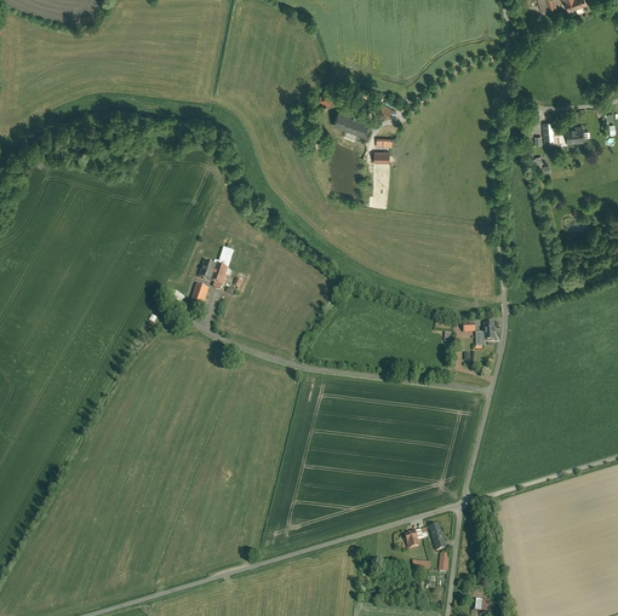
[(527,0),(531,11),(541,7),(543,12),(548,10),(549,13),(558,10),(555,1),(560,0),(527,0)]
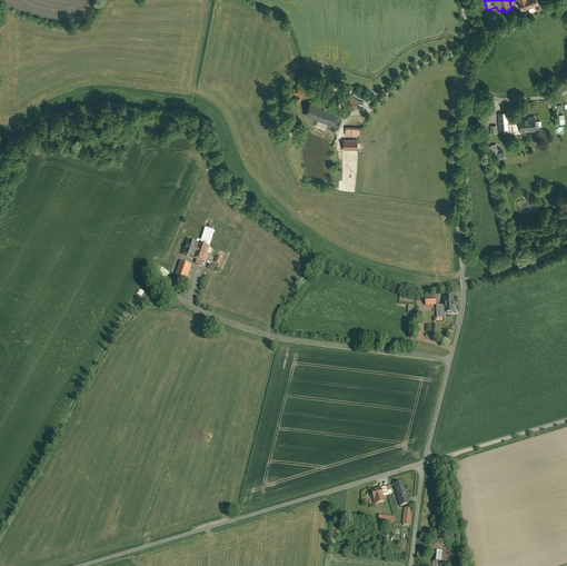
[(300,97),(305,90),(300,87),(296,92),(300,97)]
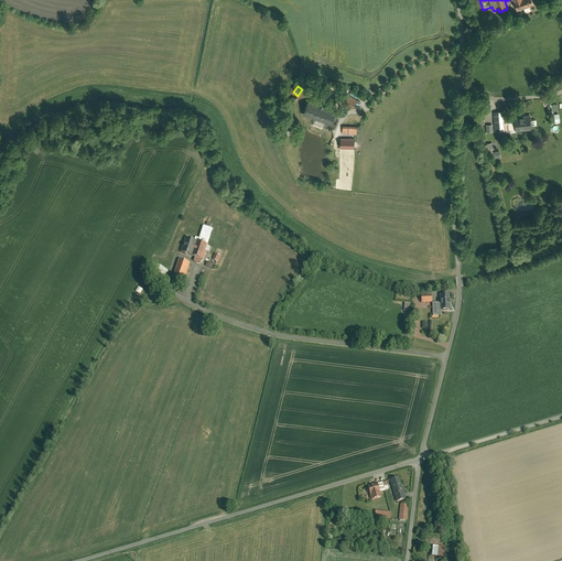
[(279,101),(285,106),(293,93),(288,89),(279,101)]
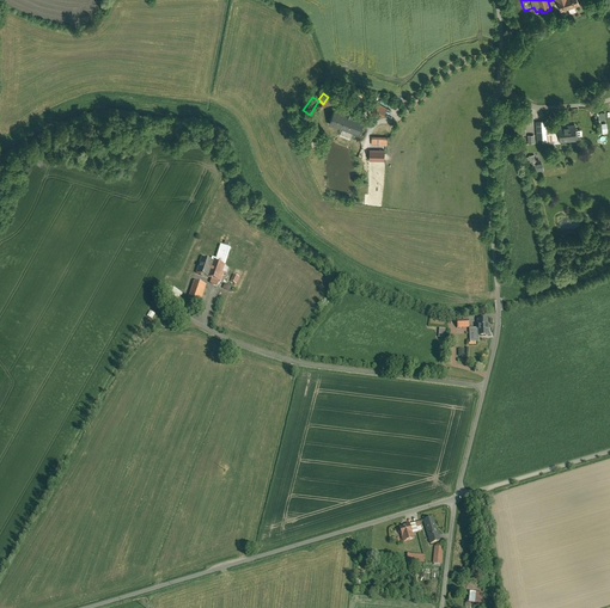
[(395,109),(374,98),(368,109),(389,120),(395,109)]
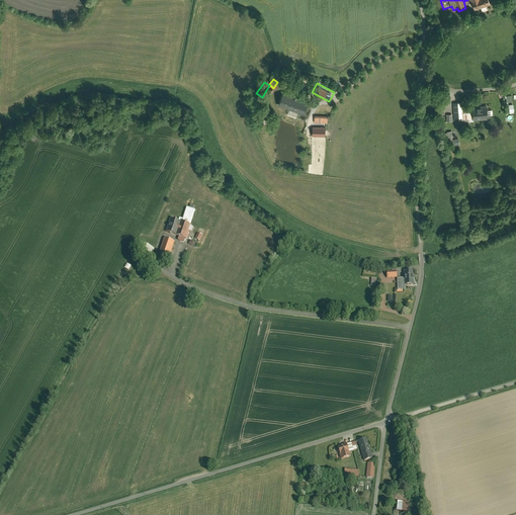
[(303,111),(307,99),(283,90),(278,102),(303,111)]
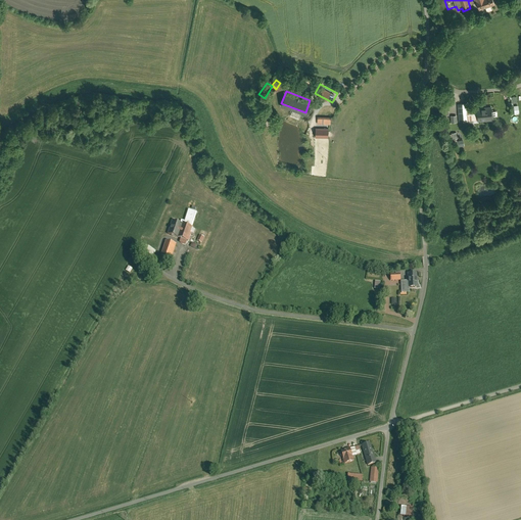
[(466,101),(457,102),(458,120),(467,119),(466,106),(466,101)]
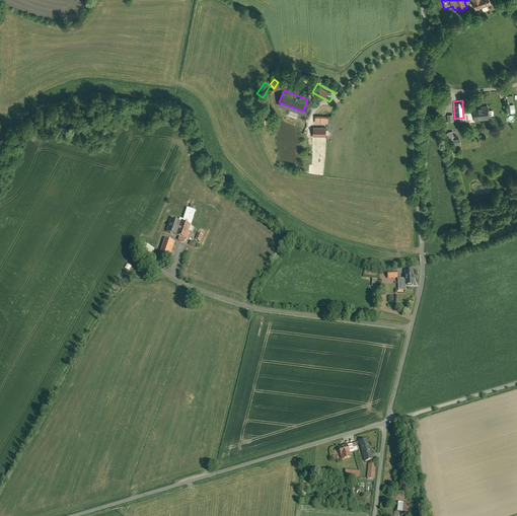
[(472,104),(472,105),(473,118),(488,117),(487,103),(482,103),(482,105),(477,105),(476,104),(472,104)]
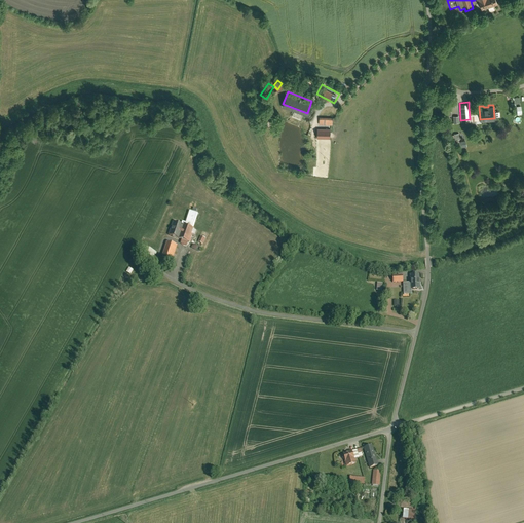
[(479,107),(469,107),(470,119),(470,120),(480,119),(479,107)]
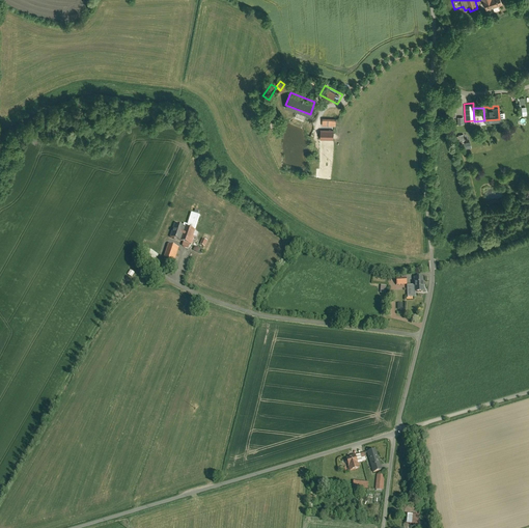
[(335,115),(322,115),(322,124),(335,124),(335,115)]
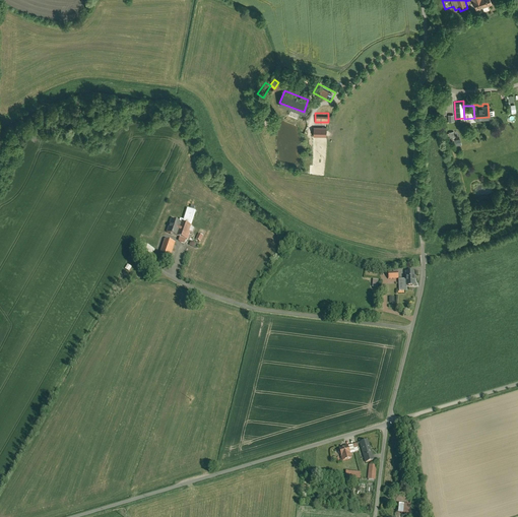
[(326,125),(313,125),(313,135),(325,135),(326,125)]
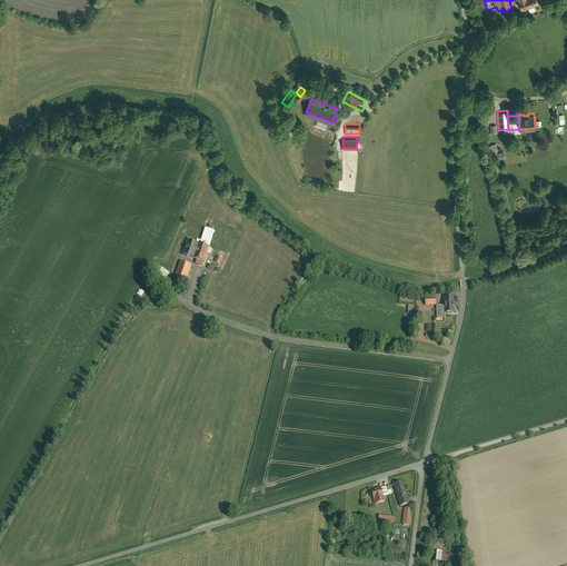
[(198,242),(208,246),(214,229),(205,226),(198,242)]
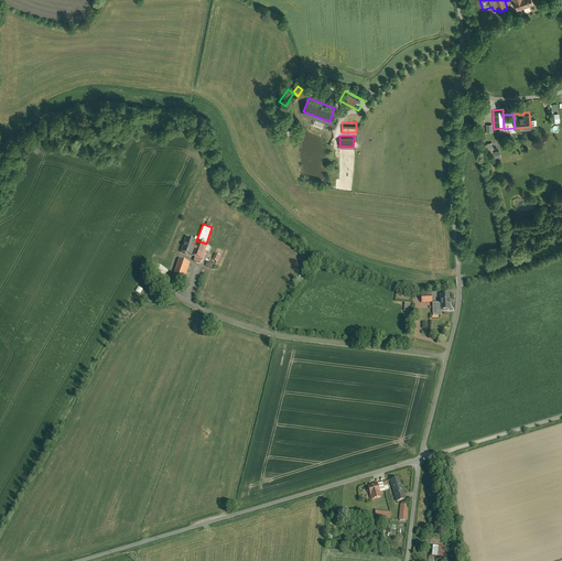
[(187,254),(191,255),(195,239),(184,236),(180,250),(184,252),(187,254)]
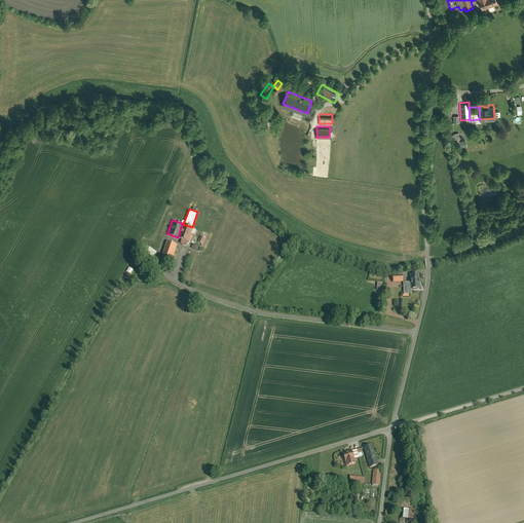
[(193,228),(193,227),(192,227),(183,224),(182,223),(178,237),(181,238),(187,240),(188,240),(191,232),(193,228)]
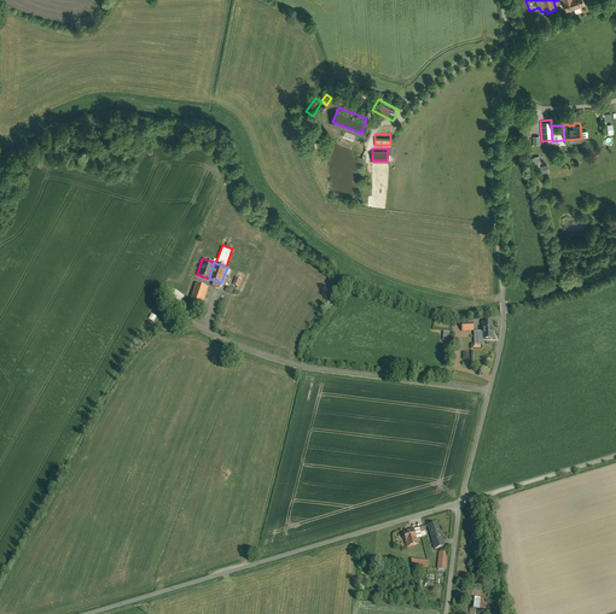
[(242,279),(234,275),(231,282),(238,286),(242,279)]
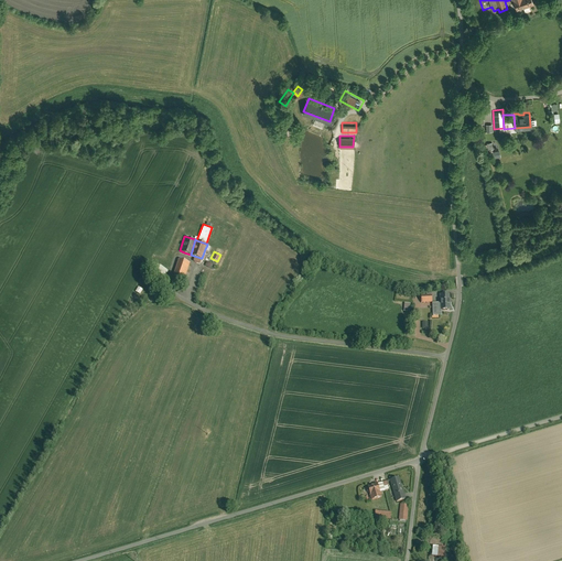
[(184,277),(190,262),(179,258),(173,272),(184,277)]
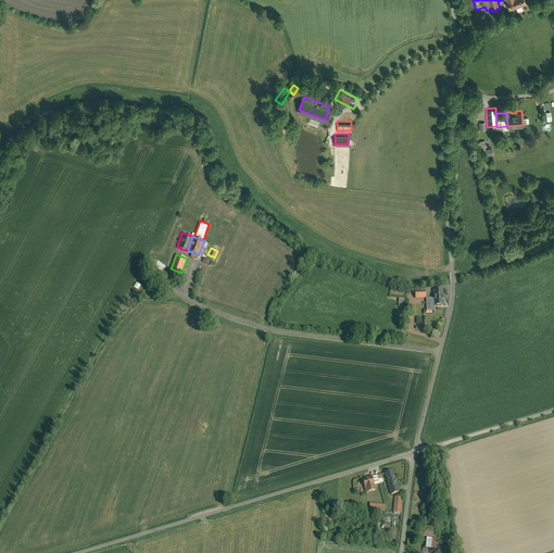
[(161,273),(165,266),(155,259),(148,269),(158,276),(161,273)]
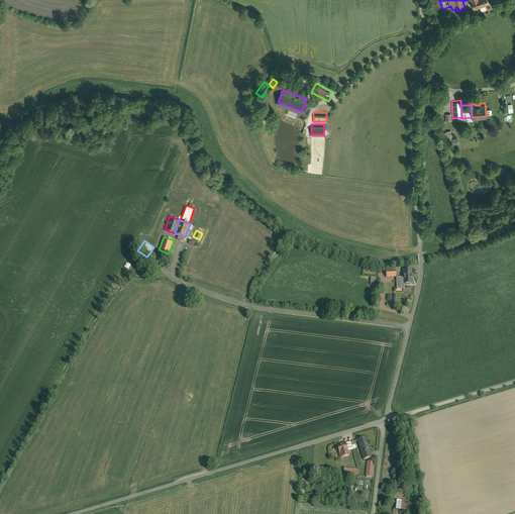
[(396,275),(396,276),(403,275),(403,268),(403,265),(395,265),(395,269),(396,275)]
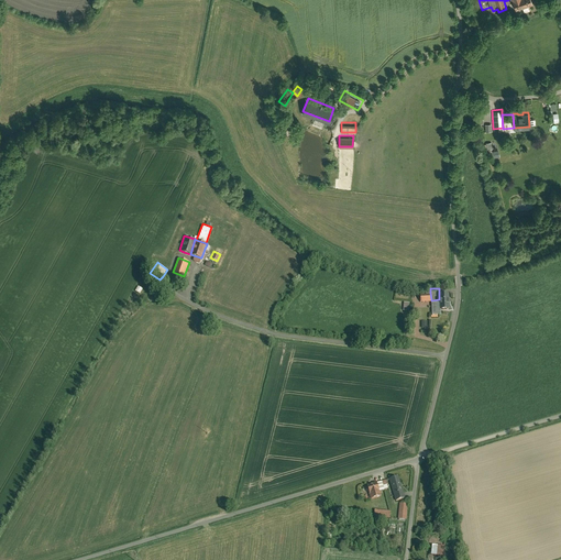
[(449,307),(449,292),(439,292),(439,299),(440,307),(442,307),(442,308),(447,308),(446,307),(449,307)]
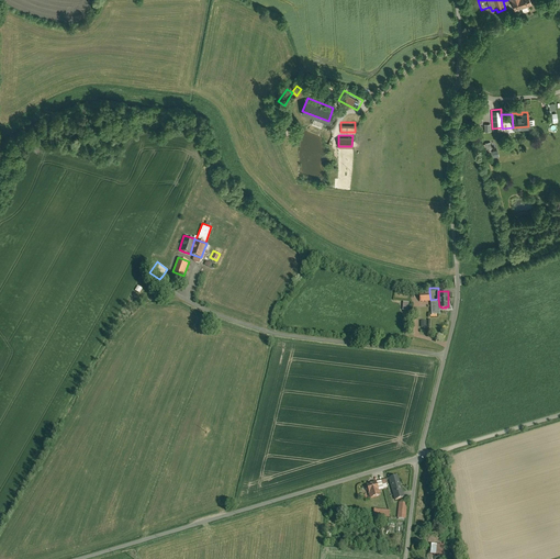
[(439,306),(438,299),(430,300),(430,312),(439,312),(439,306)]
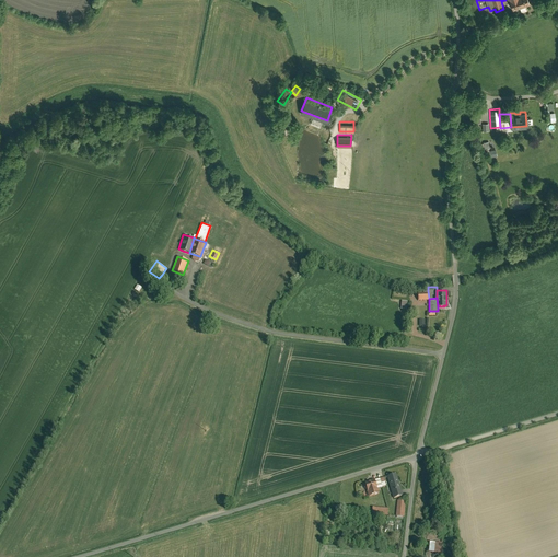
[(396,472),(383,476),(386,485),(388,492),(391,491),(393,498),(404,495),(396,472)]
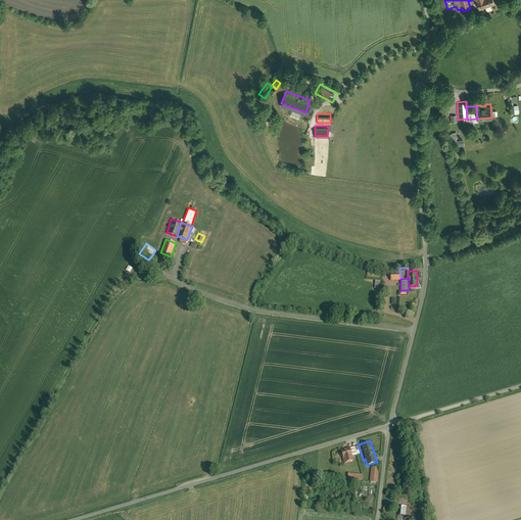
[(349,446),(351,455),(361,453),(358,444),(349,446)]
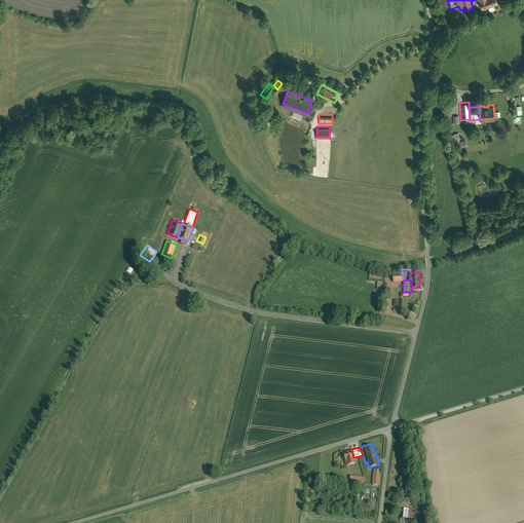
[(351,449),(342,451),(346,465),(356,462),(353,457),(351,449)]
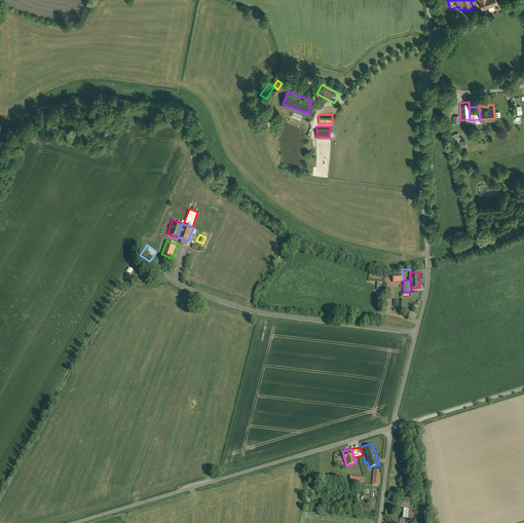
[(379,484),(380,470),(372,469),(370,483),(379,484)]
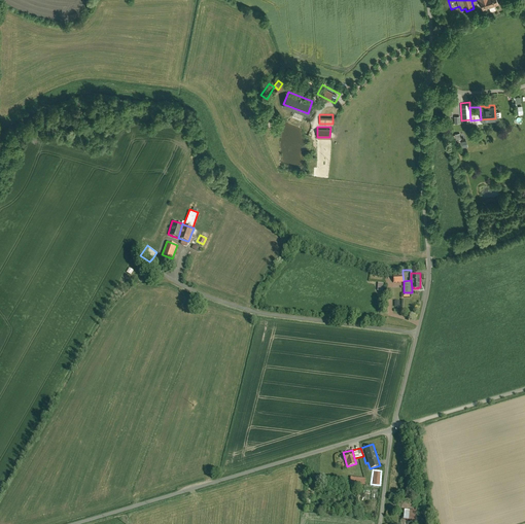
[(365,477),(350,475),(349,481),(364,483),(365,477)]
